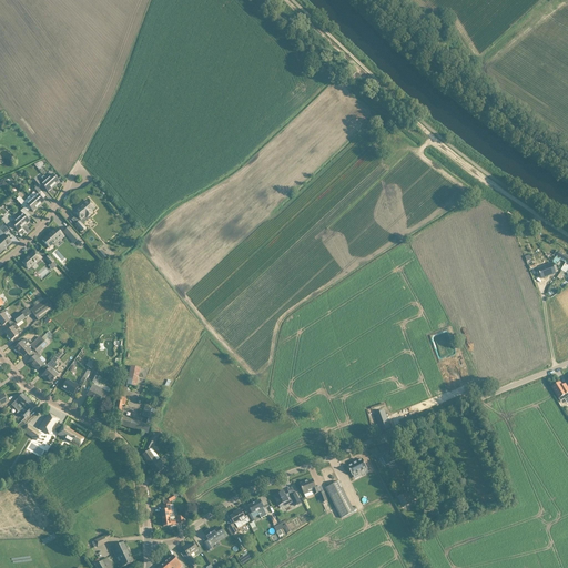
[(52,174),(47,180),(52,185),(53,188),(60,182),(52,174)]
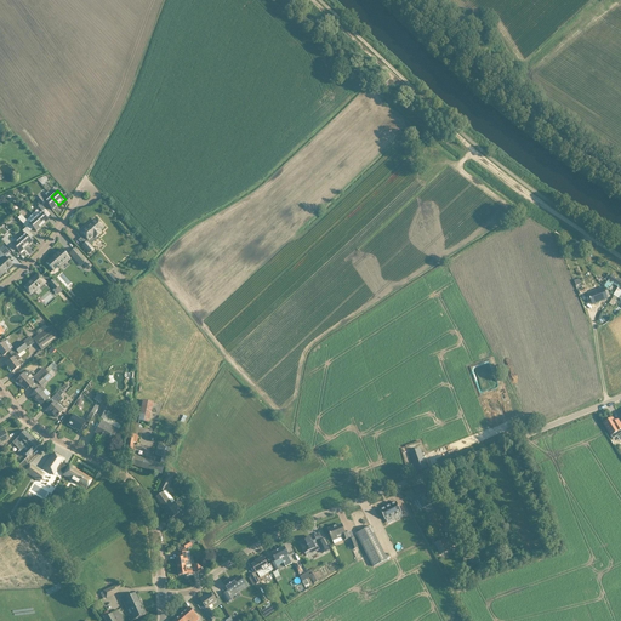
[(49,199),(45,201),(52,210),(58,205),(57,203),(51,197),(47,193),(45,194),(49,199)]
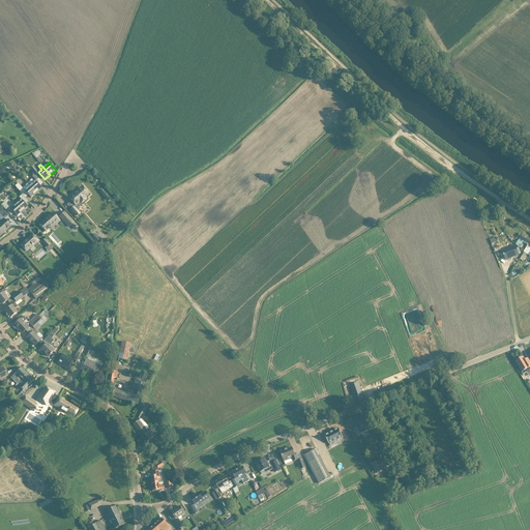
[(35,181),(30,186),(36,194),(41,188),(35,181)]
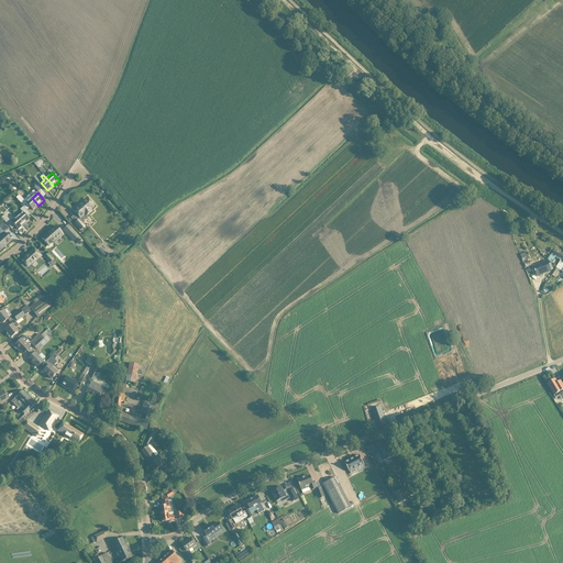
[(19,196),(17,198),(22,205),(25,202),(19,196)]
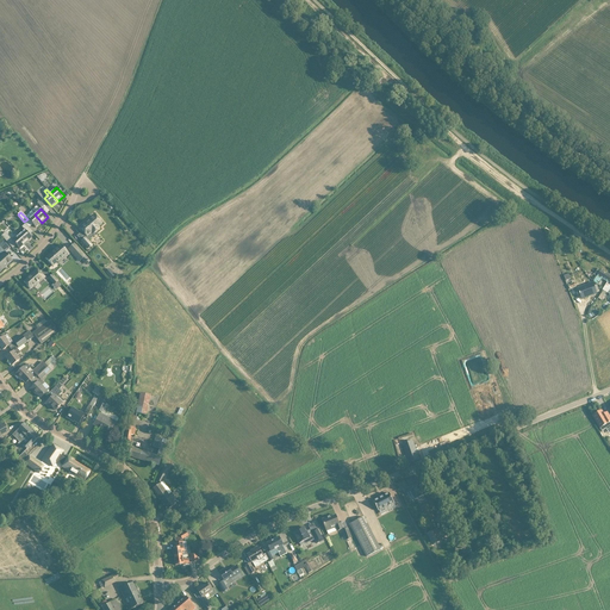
[(32,225),(36,228),(42,223),(35,215),(32,212),(30,215),(31,217),(27,219),(32,225)]
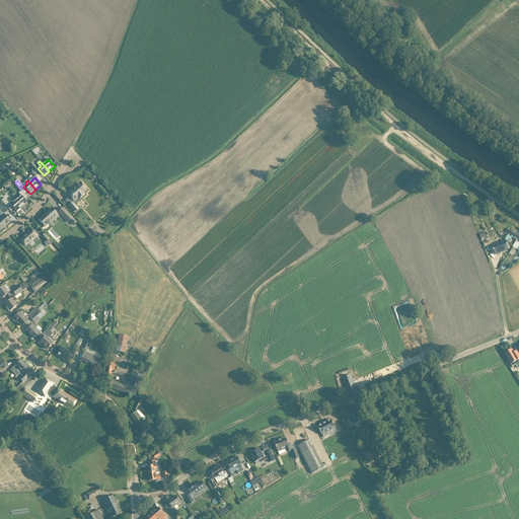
[(86,191),(80,183),(68,195),(71,198),(69,199),(72,202),(73,201),(74,202),(78,199),(79,200),(85,195),(83,193),(86,191)]
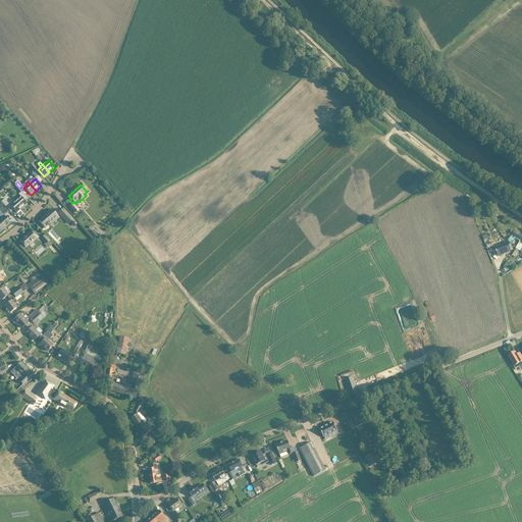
[(29,199),(25,195),(21,192),(18,195),(20,197),(15,201),(21,208),(28,204),(25,201),(29,199)]
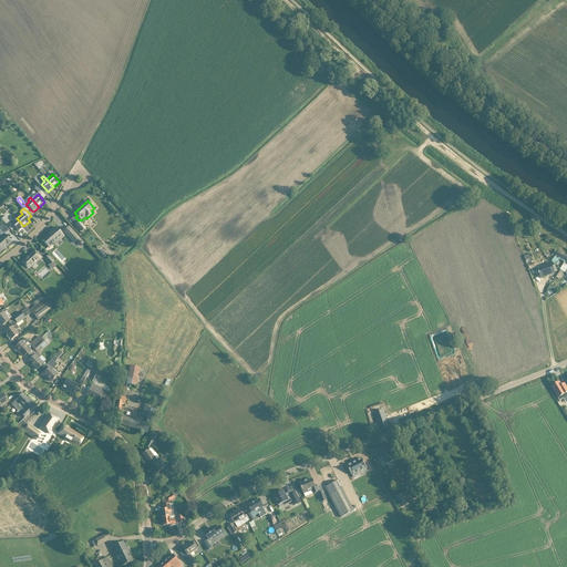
[(18,232),(23,226),(17,218),(11,224),(4,216),(1,219),(12,232),(16,228),(18,232)]
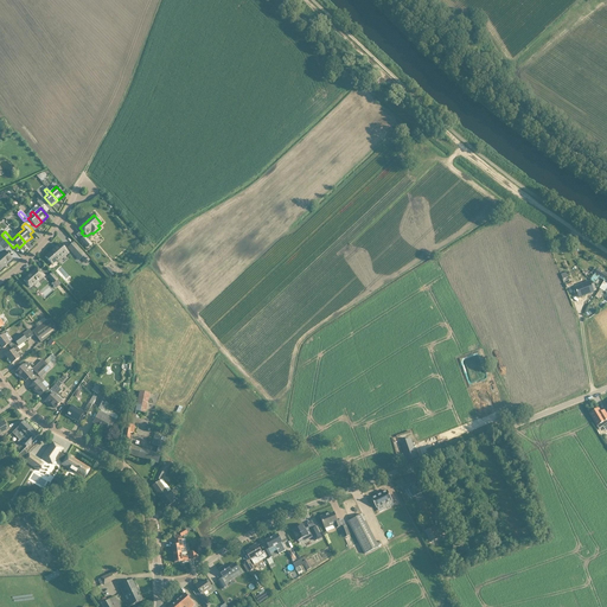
[(0,242),(0,246),(5,251),(11,247),(4,240),(0,242)]
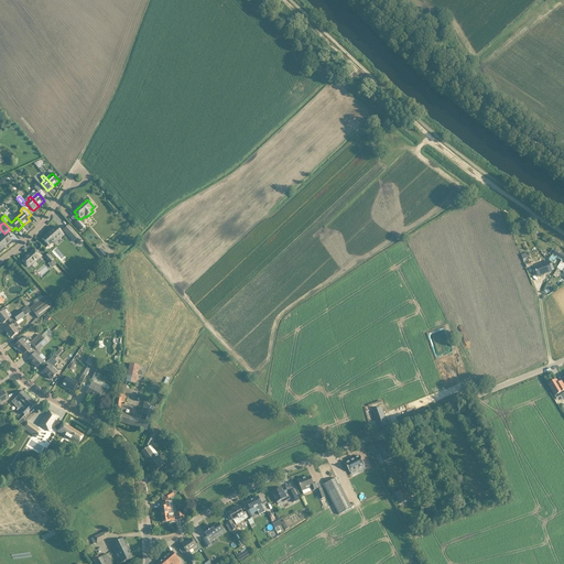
[(69,225),(63,230),(73,242),(79,237),(69,225)]
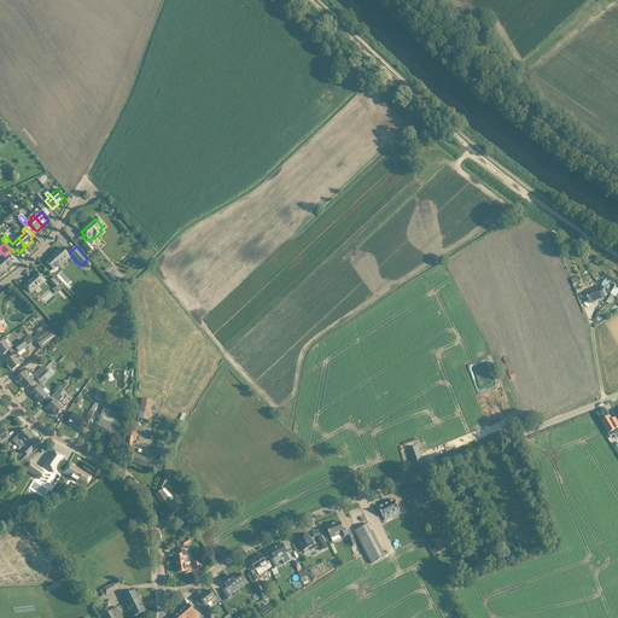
[(62,248),(46,262),(53,270),(58,266),(58,264),(65,258),(65,260),(69,256),(65,252),(66,251),(64,249),(63,250),(62,248)]
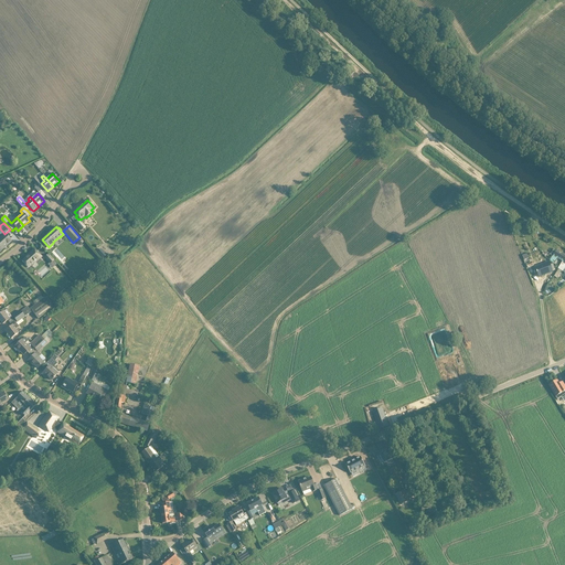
[(521,231),(515,234),(520,246),(526,244),(521,231)]
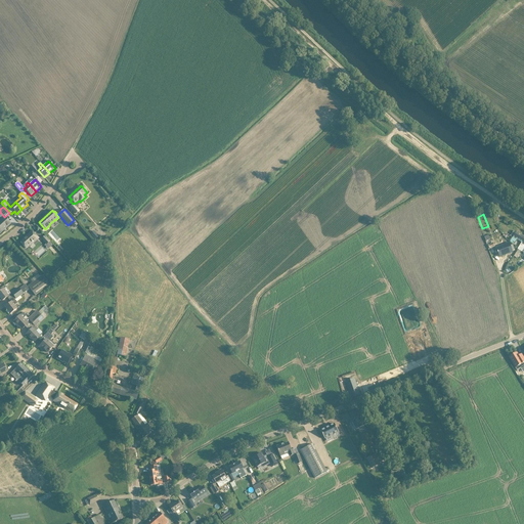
[(4,229),(10,224),(4,217),(0,221),(0,232),(0,233),(4,229)]
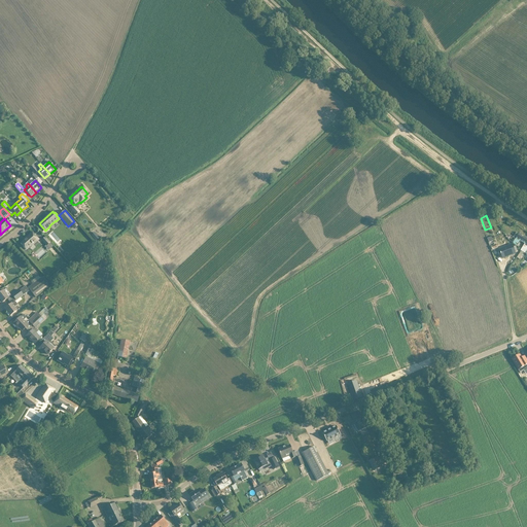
[(32,233),(27,237),(27,238),(21,244),(26,250),(29,247),(29,246),(31,244),(32,245),(33,244),(33,245),(39,240),(35,235),(36,235),(35,234),(34,235),(32,233)]
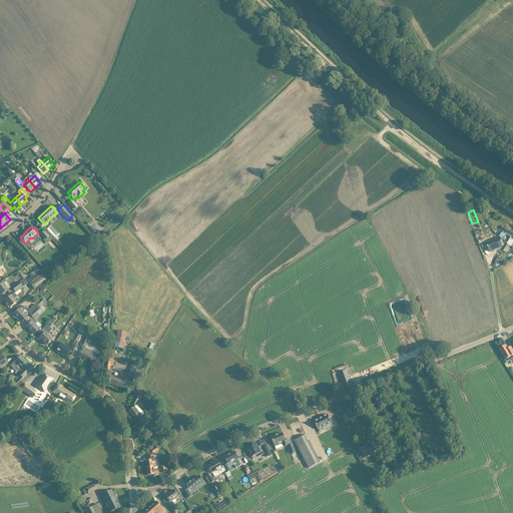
[(88,229),(93,235),(96,232),(91,226),(88,229)]
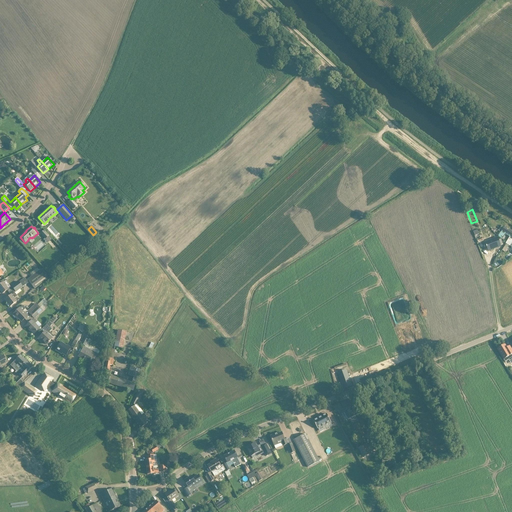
[(511,232),(504,228),(502,232),(499,237),(503,239),(506,235),(510,237),(506,244),(508,246),(509,245),(508,245),(511,239),(511,238),(511,235),(511,232)]
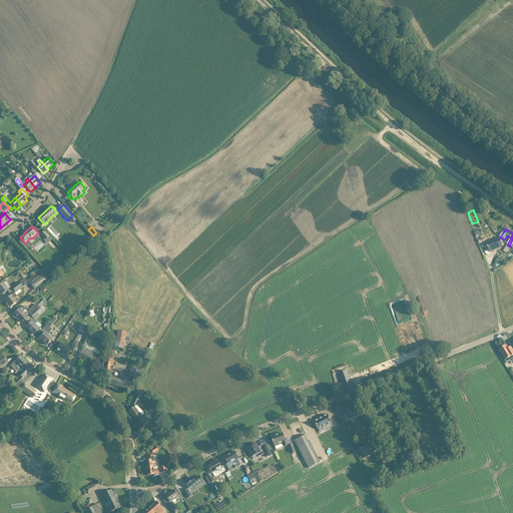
[(484,237),(485,240),(487,245),(492,243),(494,249),(504,245),(502,239),(500,239),(499,238),(495,240),(492,234),(484,237)]
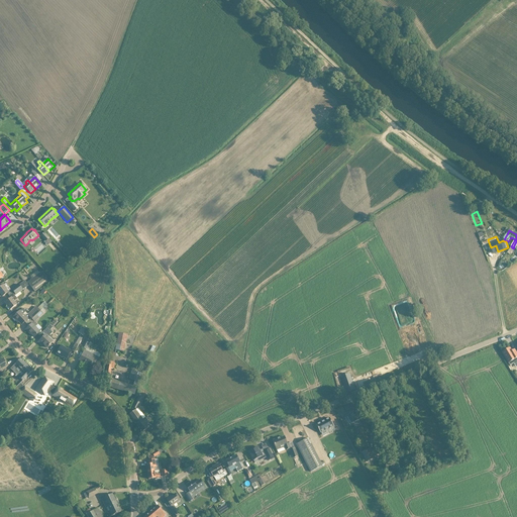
[(39,274),(27,282),(29,285),(34,292),(49,281),(42,272),(39,274)]
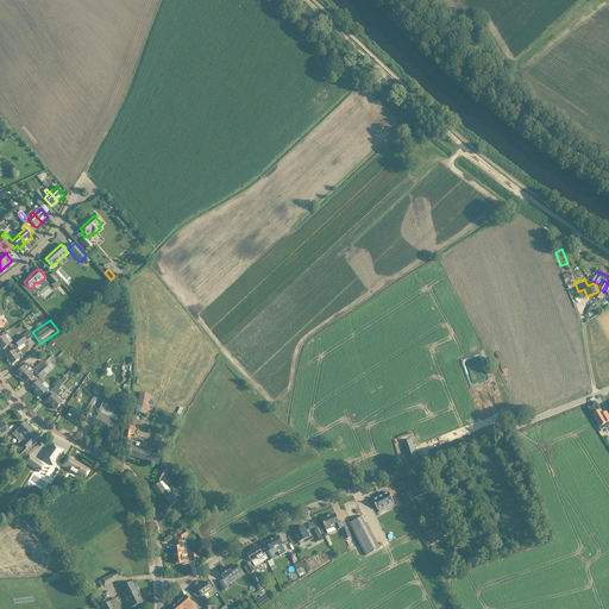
[(27,331),(13,341),(16,344),(30,334),(27,331)]
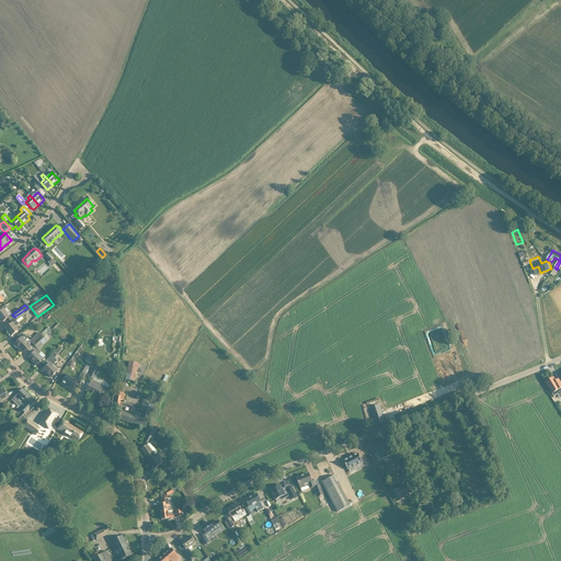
[(3,310),(1,311),(0,311),(0,318),(3,322),(12,316),(9,311),(6,306),(2,308),(3,310)]
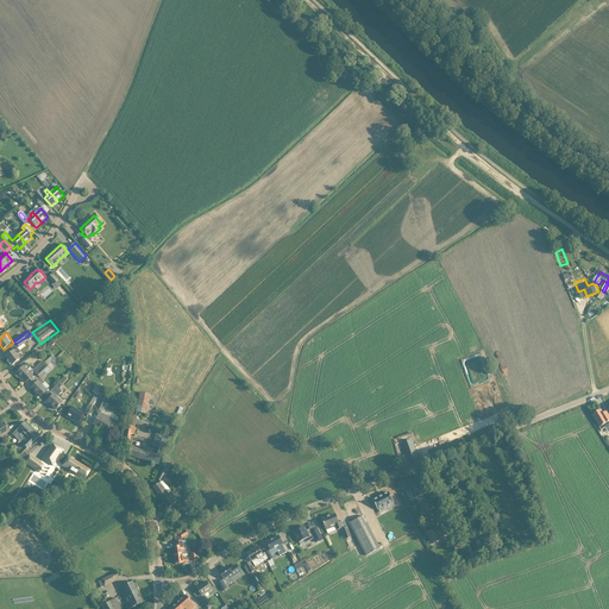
[(32,332),(30,334),(16,344),(18,347),(35,336),(32,332)]
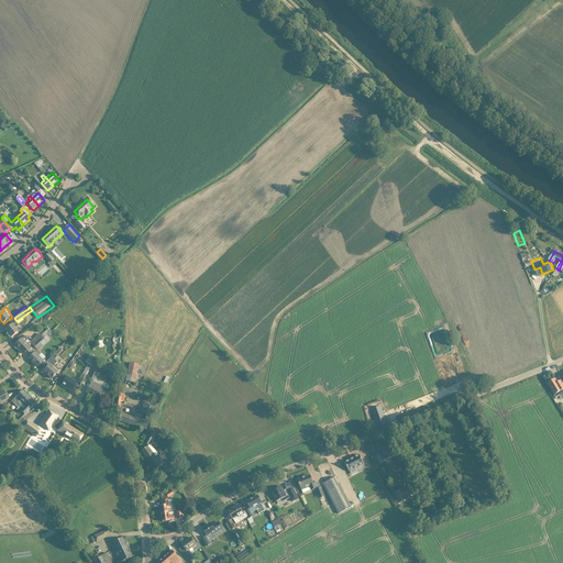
[(15,322),(11,326),(7,329),(9,332),(8,333),(11,338),(14,335),(18,332),(15,329),(19,326),(15,322)]
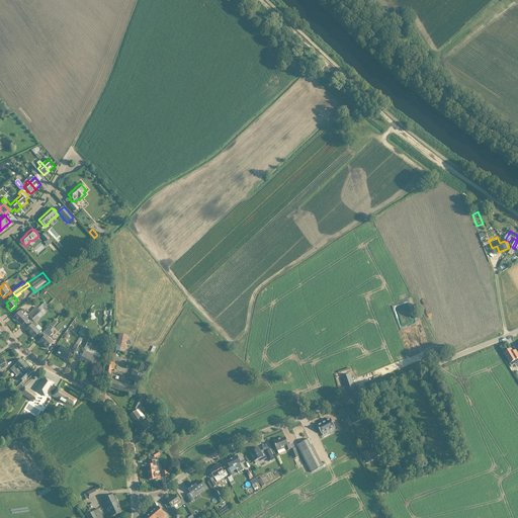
[(23,309),(16,315),(13,319),(16,322),(17,321),(21,326),(28,320),(29,318),(31,321),(44,310),(42,310),(47,306),(45,303),(38,310),(36,308),(27,316),(26,315),(25,317),(24,317),(22,316),(25,313),(25,312),(23,309)]
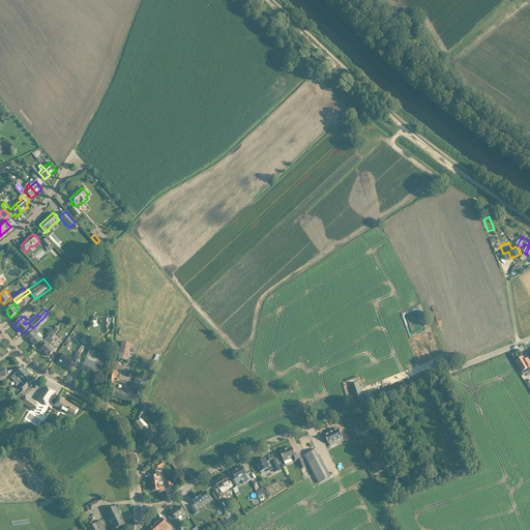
[(45,317),(32,328),(35,330),(45,322),(43,321),(47,319),(45,317)]
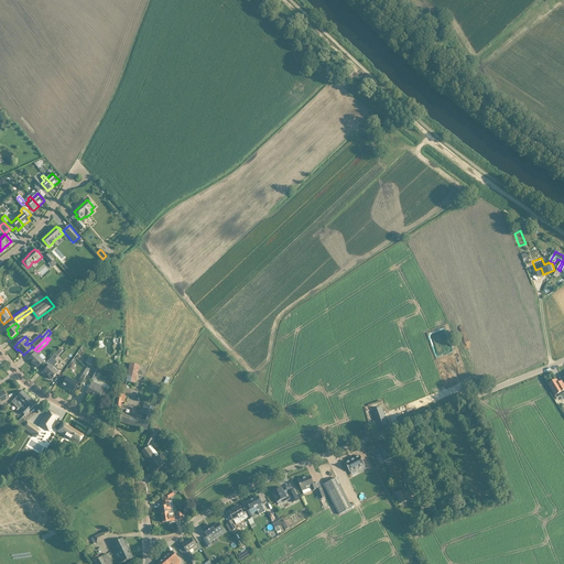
[(52,369),(57,362),(55,360),(63,351),(60,349),(47,361),(51,365),(43,372),(52,379),(57,373),(52,369)]
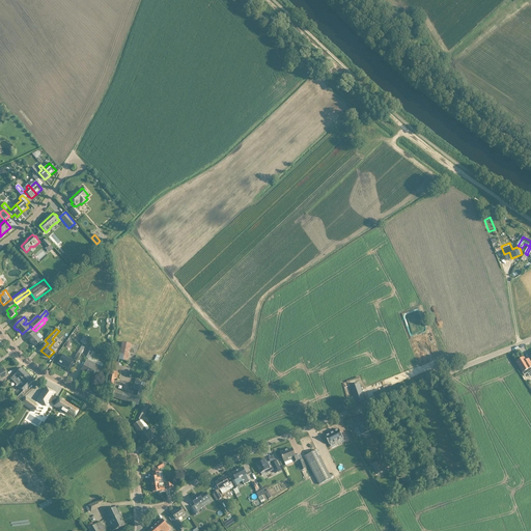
[(30,335),(27,338),(29,341),(30,341),(35,346),(39,342),(40,341),(43,339),(43,338),(40,340),(33,333),(30,335)]
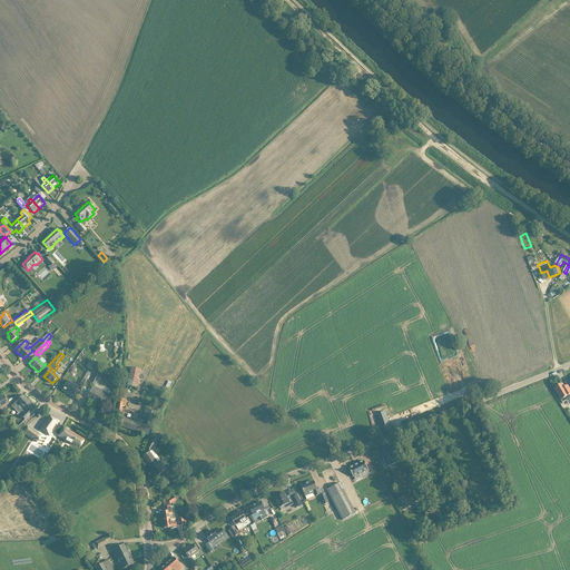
[(90,361),(86,366),(90,371),(96,365),(90,361)]
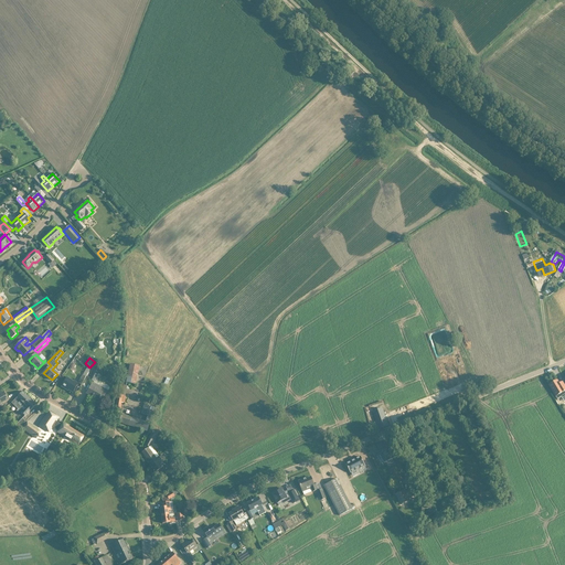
[(130,364),(126,383),(136,384),(139,365),(130,364)]
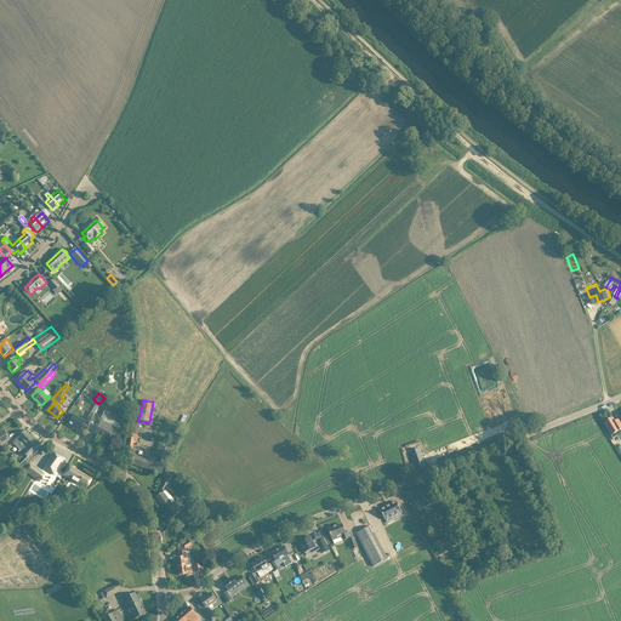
[(103,409),(98,417),(103,420),(108,411),(109,408),(106,405),(103,409)]
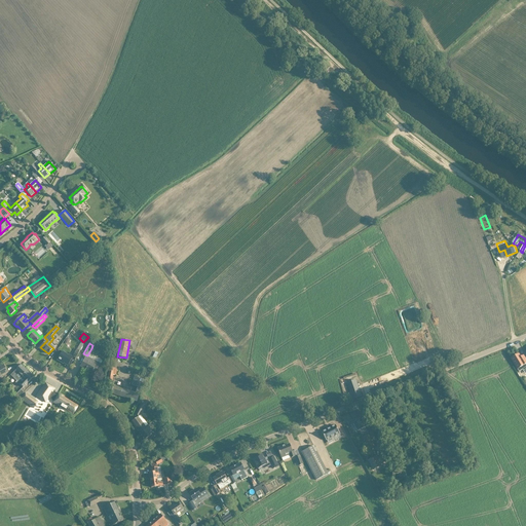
[(63,352),(60,355),(58,360),(61,363),(62,362),(67,366),(72,358),(69,355),(69,357),(63,352)]
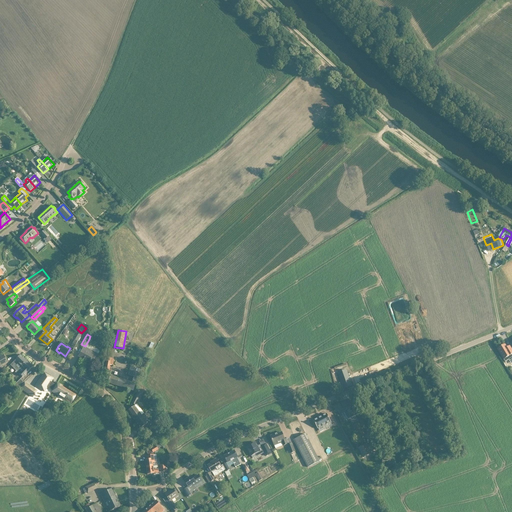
[(505,362),(511,357),(511,349),(510,347),(507,349),(505,344),(497,348),(505,362)]
